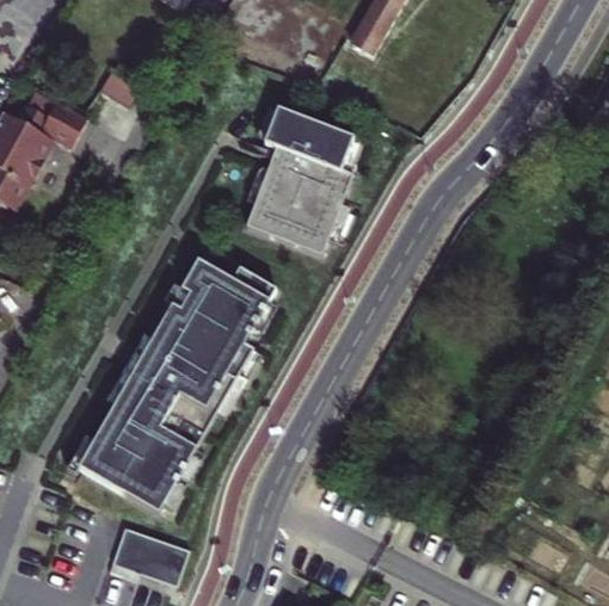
[(381,0),(355,44),(376,56),(408,0),(381,0)]
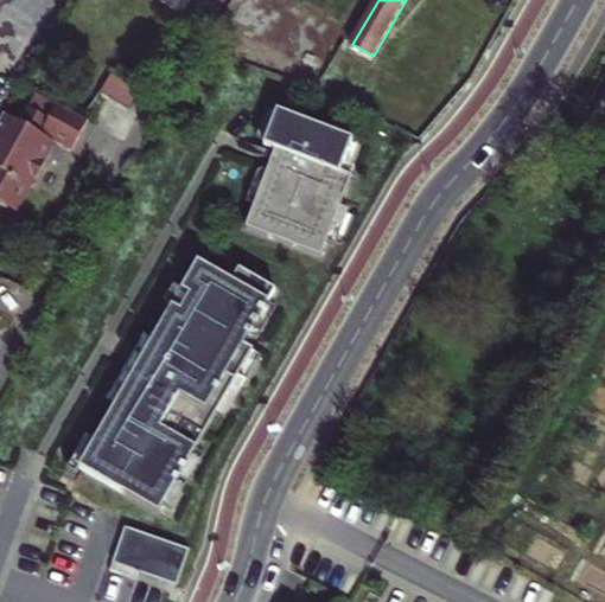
[(61,101),(39,89),(31,104),(51,116),(61,101)]
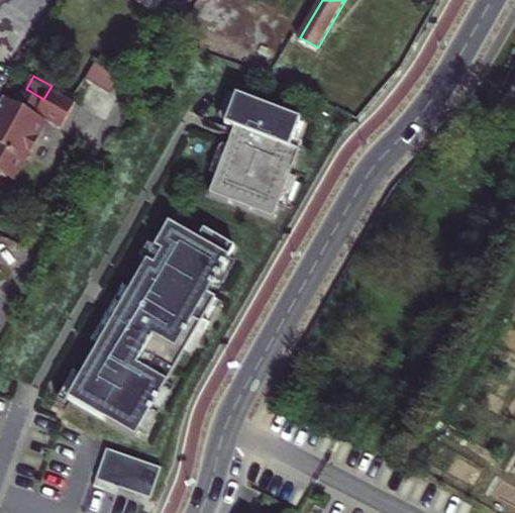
[(78,100),(52,86),(43,99),(26,89),(19,102),(6,94),(0,104),(0,141),(0,142),(0,171),(6,175),(17,170),(26,155),(24,154),(28,146),(32,148),(39,136),(35,133),(45,117),(63,127),(78,100)]
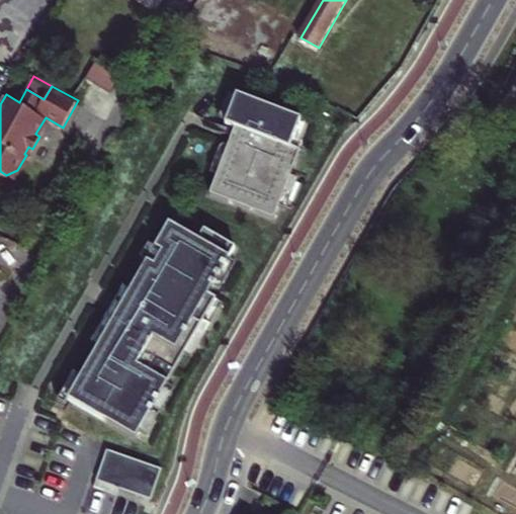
[(301,115),(236,89),(225,119),(235,123),(208,189),(272,215),(299,147),(289,143),(301,115)]
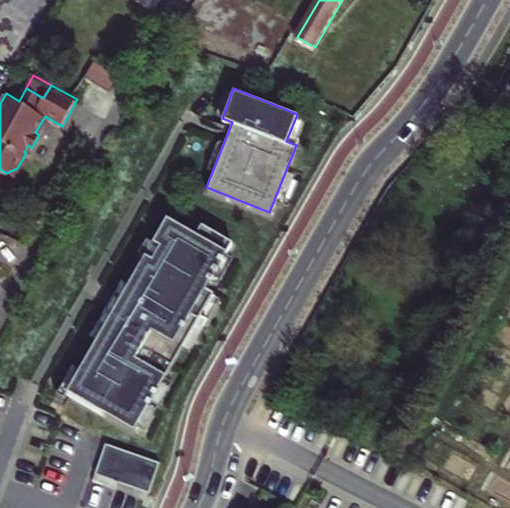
[(509,105),(506,103),(498,118),(509,124),(509,105)]
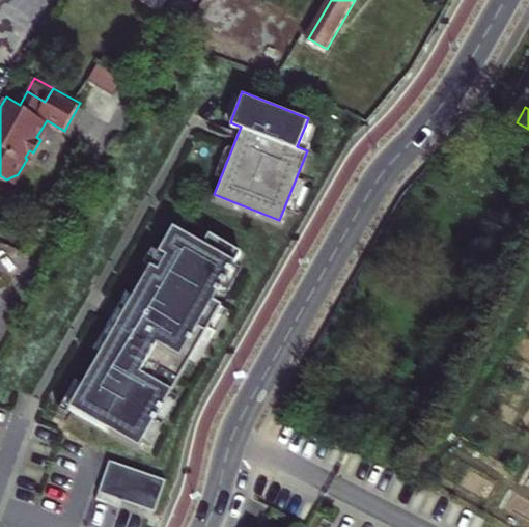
[(201,241),(172,223),(158,249),(164,253),(157,267),(149,262),(67,403),(137,443),(220,301),(212,296),(240,248),(207,229),(201,241)]
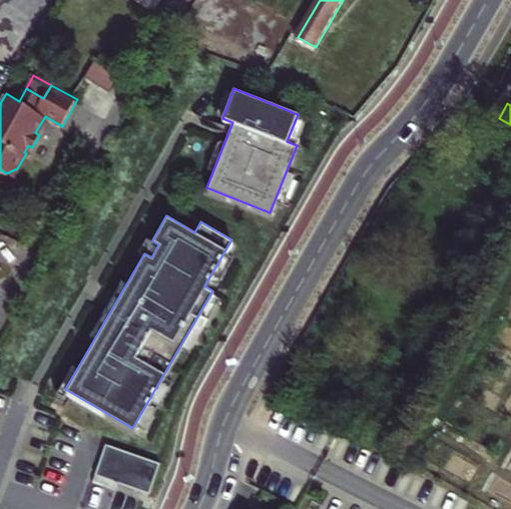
[(152,240),(145,236),(138,249),(144,253),(151,258),(158,244),(152,240)]
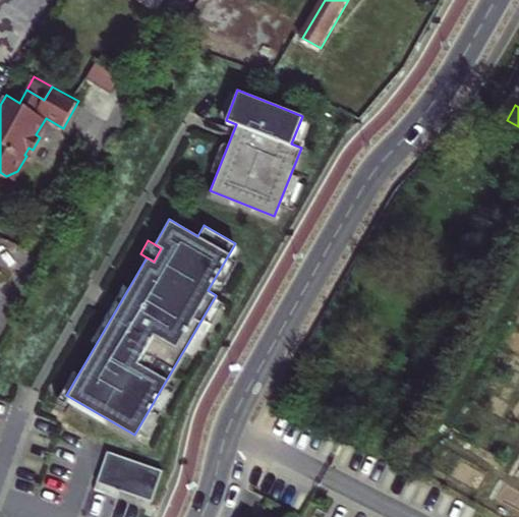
[(154,501),(165,470),(110,451),(99,480),(123,490),(154,501)]
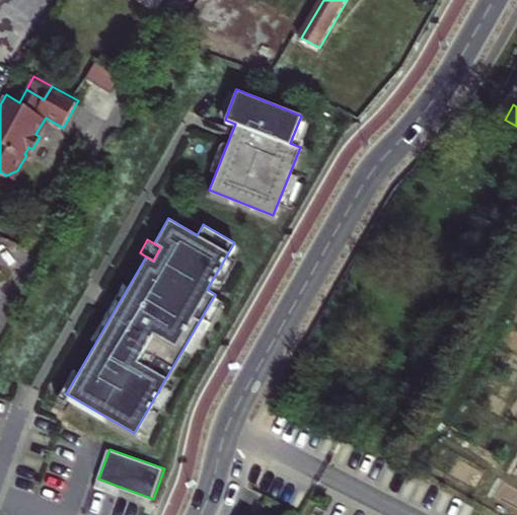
[(123,488),(98,479),(96,486),(120,494),(123,488)]
